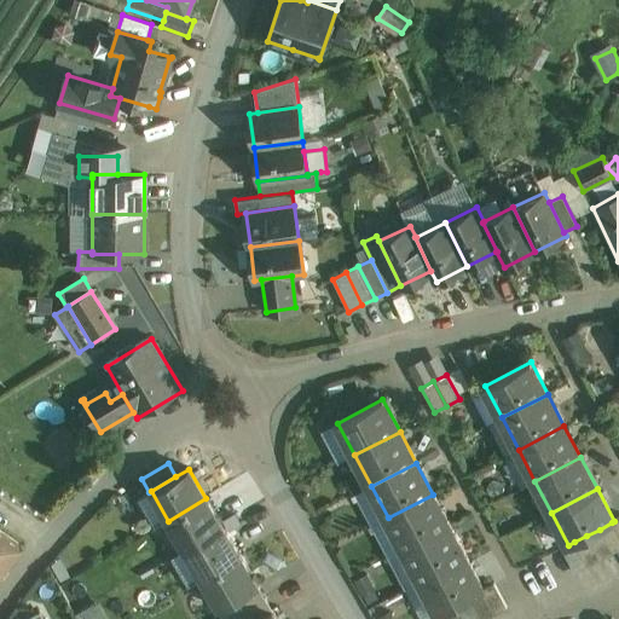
[(433,495),(388,518),(404,550),(450,526),(433,495)]
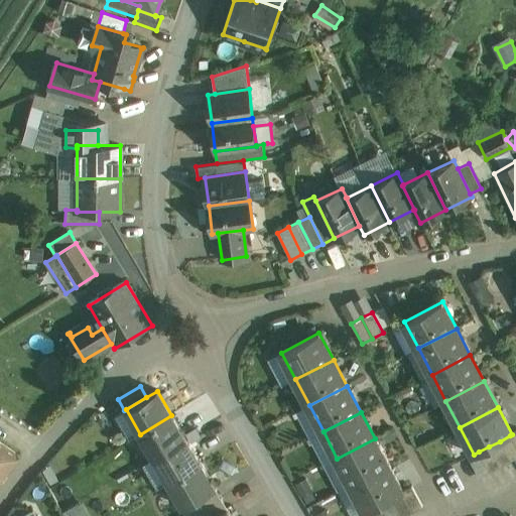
[(171,415),(140,434),(154,459),(186,439),(171,415)]
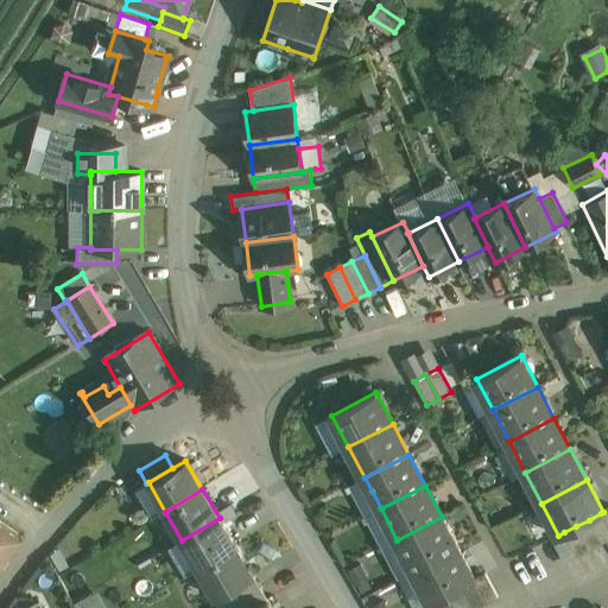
[(531,520),(540,536),(553,527),(543,512),(531,520)]
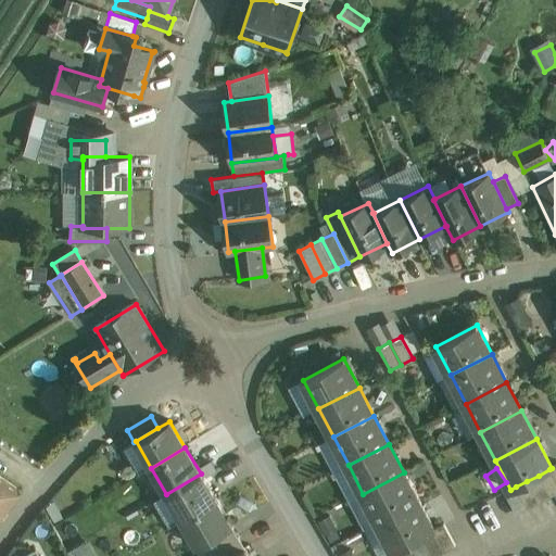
[(555,494),(555,480),(550,469),(539,476),(551,497),(555,494)]
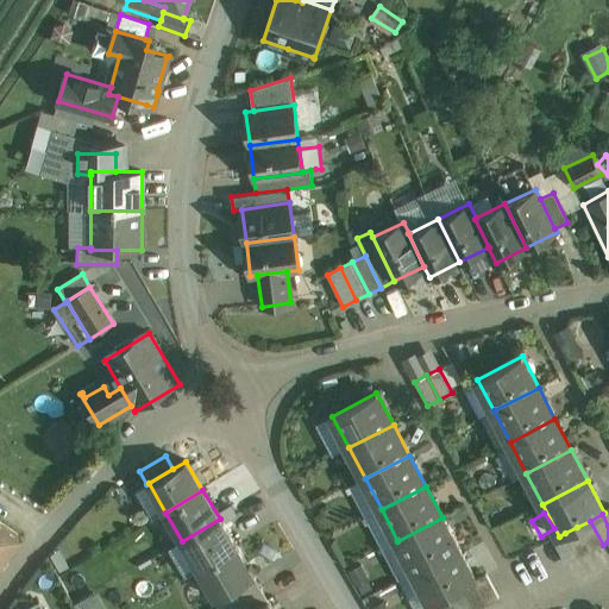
[(443,518),(397,541),(414,572),(459,548),(443,518)]
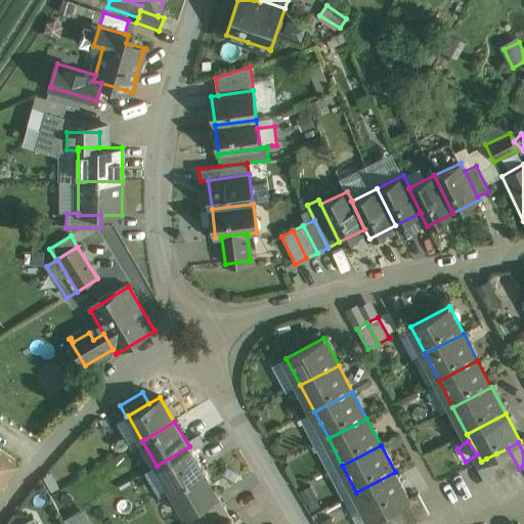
[(189,446),(157,466),(171,490),(204,471),(189,446)]
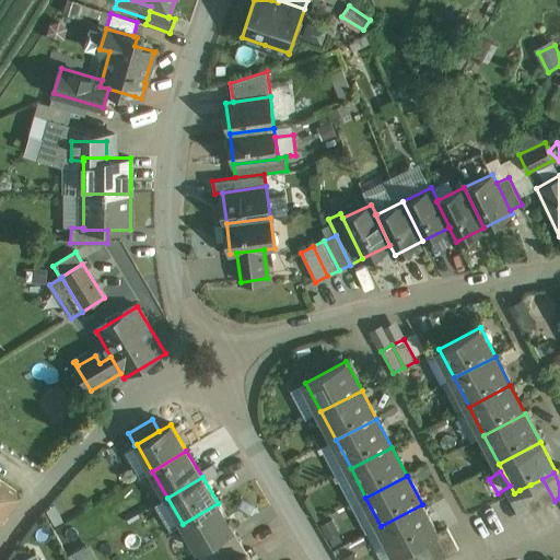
[(555,501),(543,479),(531,485),(543,508),(555,501)]
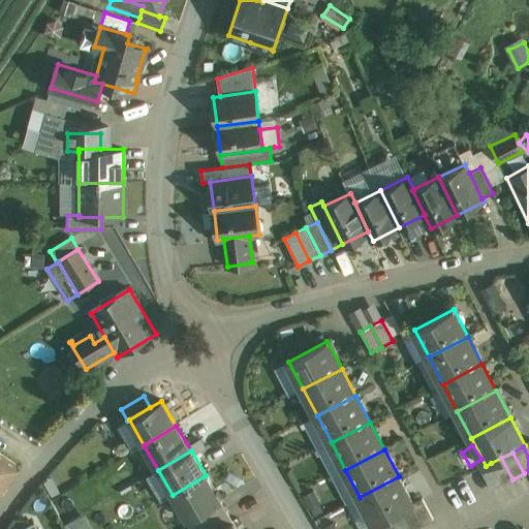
[(0,493),(19,468),(0,455),(0,493)]
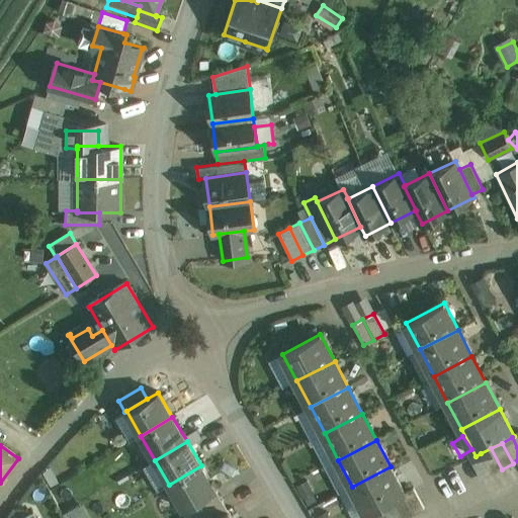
[(502,469),(491,448),(481,453),(492,475),(502,469)]
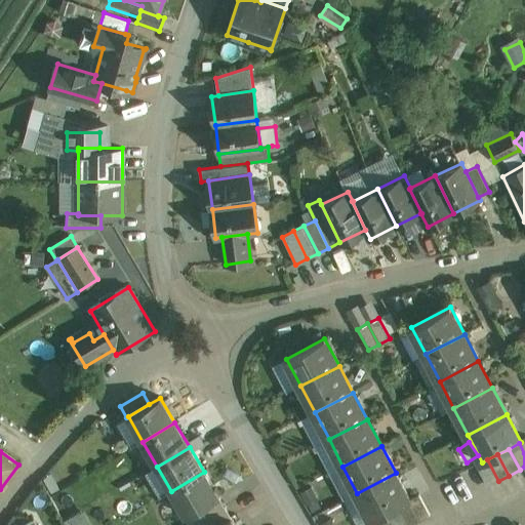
[(498,481),(487,459),(482,462),(477,466),(487,487),(498,481)]
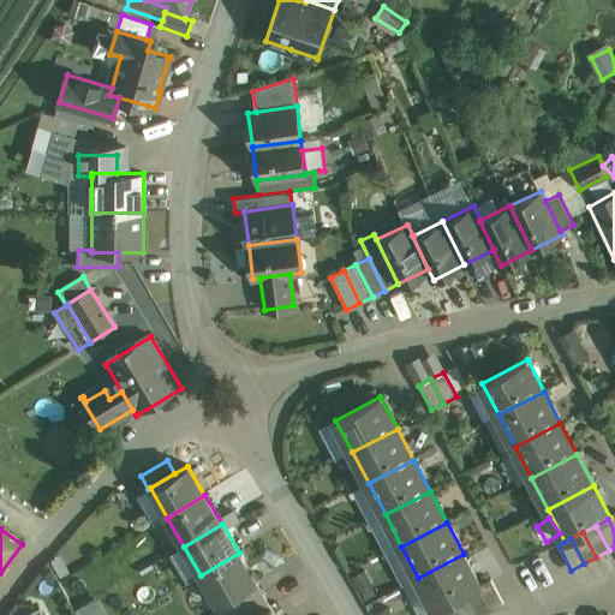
[(239,553),(201,575),(219,604),(232,597),(256,583),(239,553)]
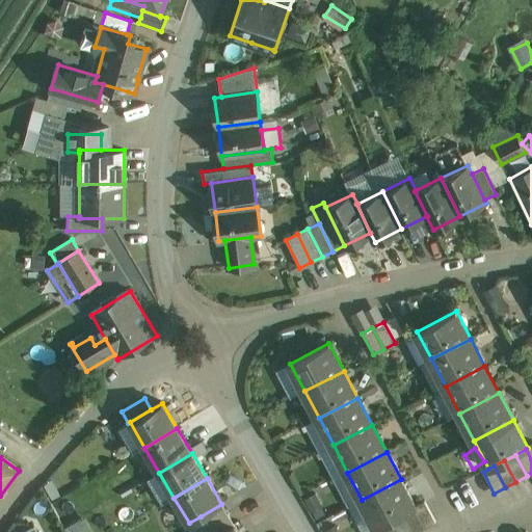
[(401,479),(362,500),(376,528),(381,525),(392,520),(403,513),(414,508),(416,507),(401,479)]
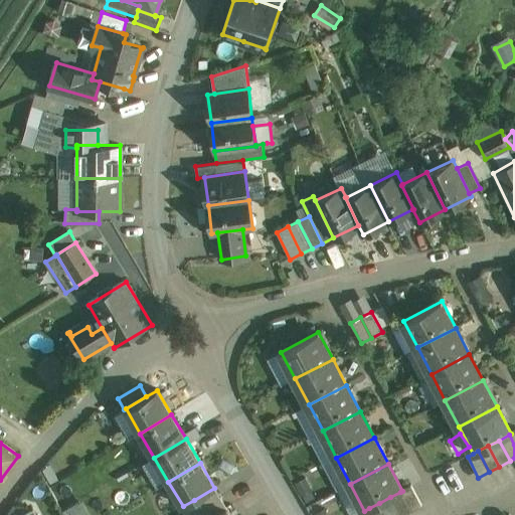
[(421,507),(411,486),(402,491),(400,492),(411,512),(421,507)]
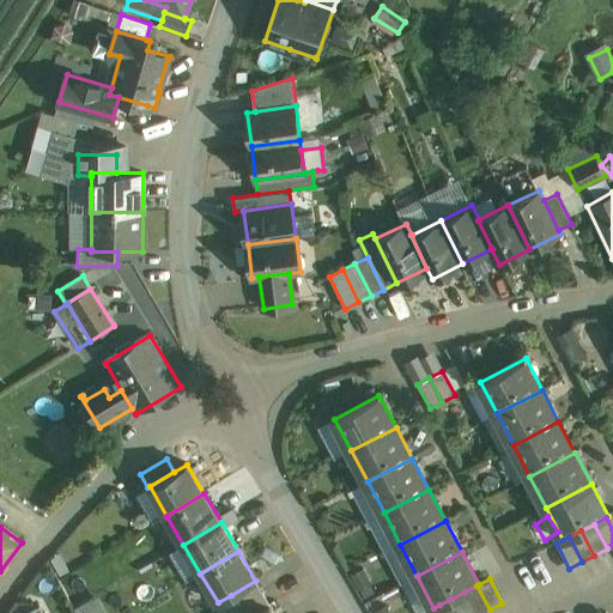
[(255,581),(231,595),(238,607),(263,593),(255,581)]
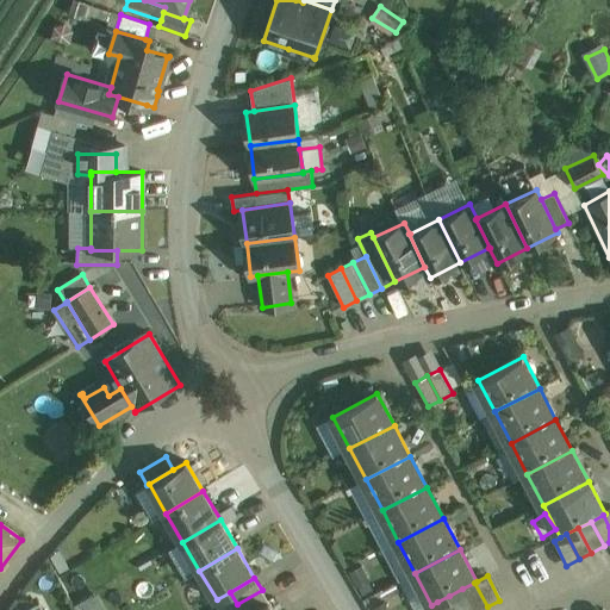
[(480,609),(487,607),(474,583),(462,589),(472,609),(480,609)]
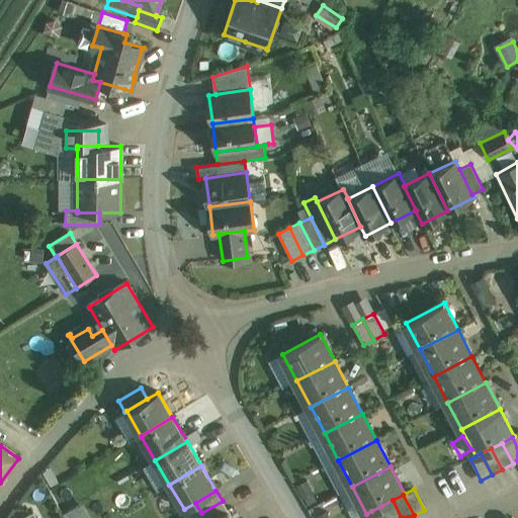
[(401,517),(393,500),(381,506),(387,517),(401,517)]
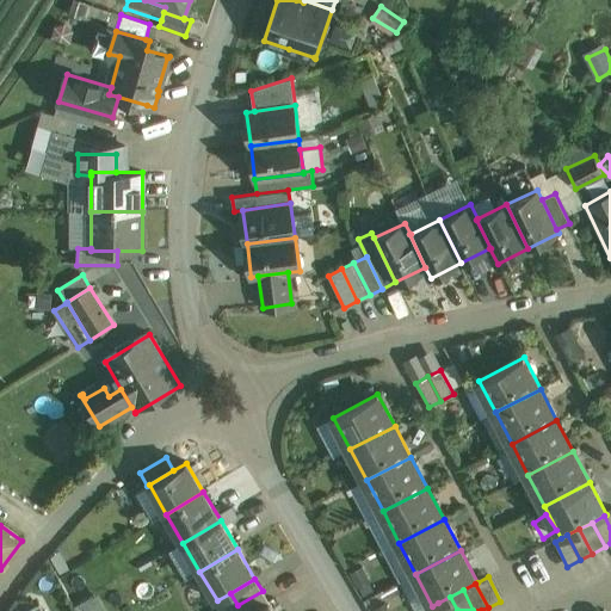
[(109,610),(97,591),(79,603),(82,610),(109,610)]
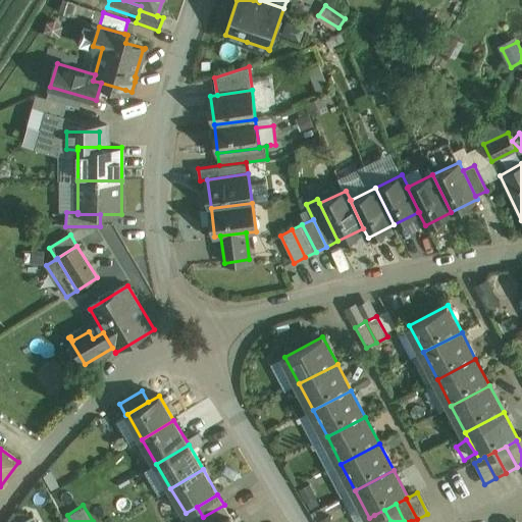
[(224,505),(203,517),(193,521),(219,521),(230,516),(224,505)]
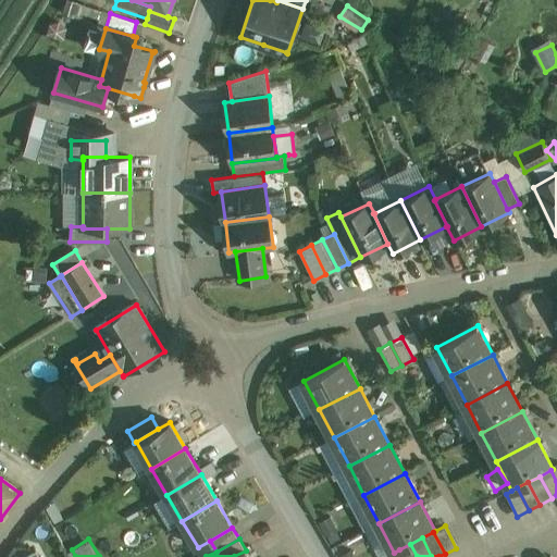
[(417,556),(410,544),(399,549),(403,556),(417,556)]
